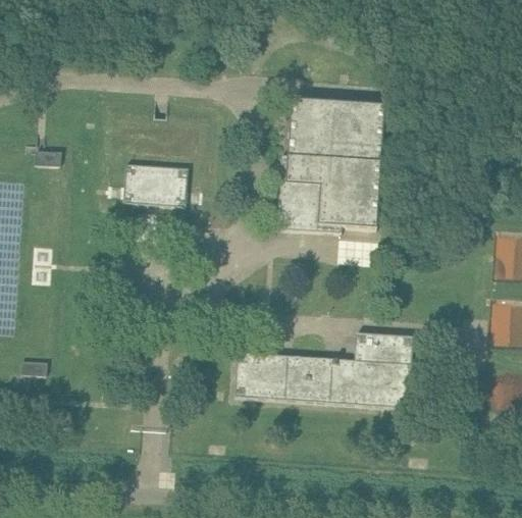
[(384,105),(310,101),(290,99),(286,155),(280,154),(275,228),(341,232),(342,226),(376,228),(384,105)]
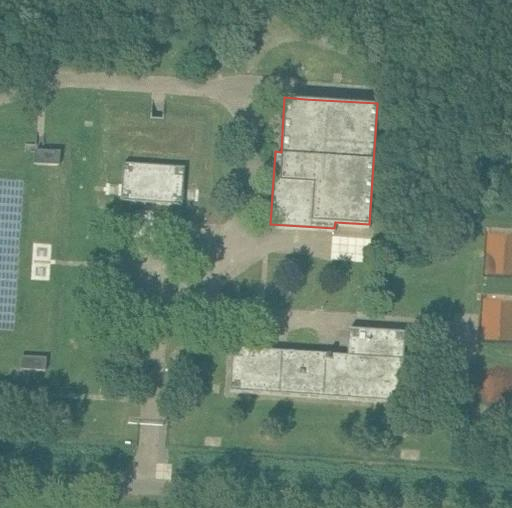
[(59,149),(34,147),(33,161),(58,162),(59,149)]
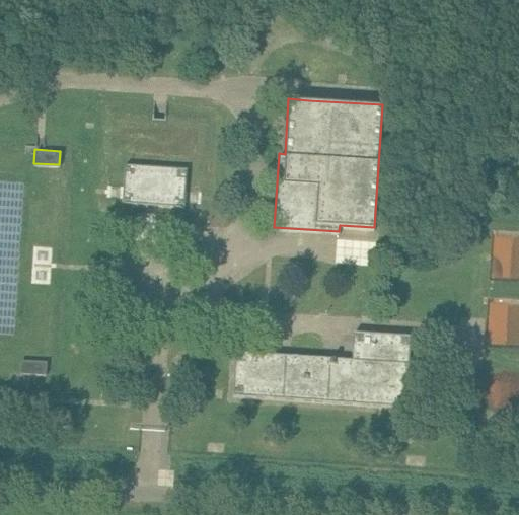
[(122,201),(160,204),(183,206),(187,167),(125,162),(122,201)]
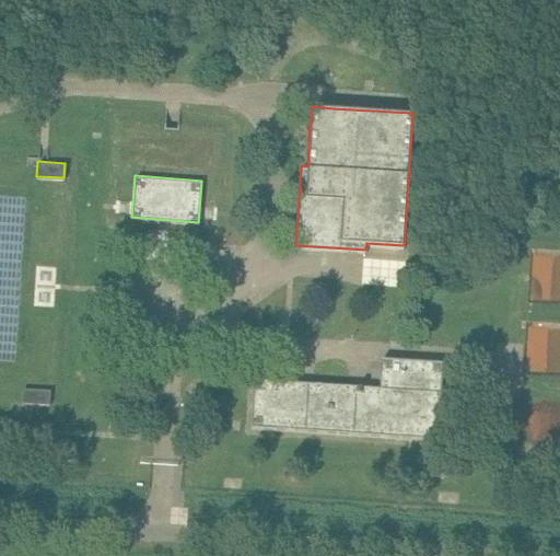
[(438,438),(441,379),(442,361),(381,357),(378,386),(254,378),(251,426),(438,438)]
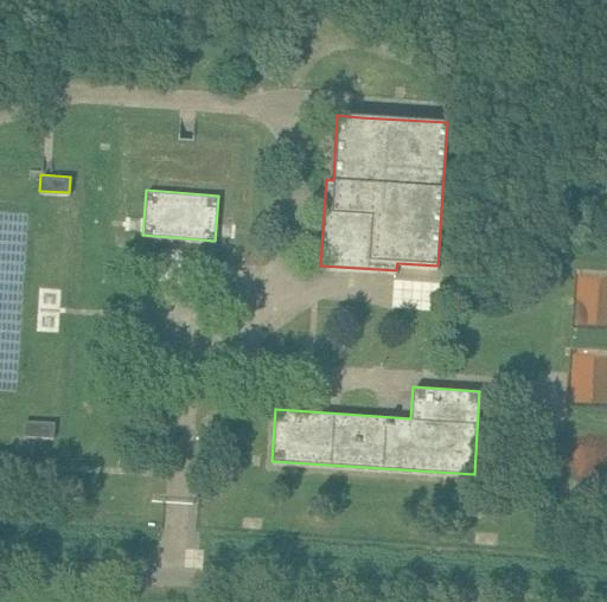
[(52,436),(53,421),(24,418),(23,434),(52,436)]
